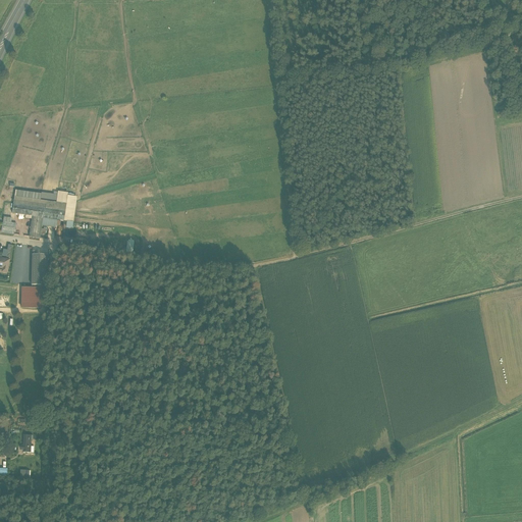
[(41,194),(15,191),(14,197),(41,201),(41,194)]
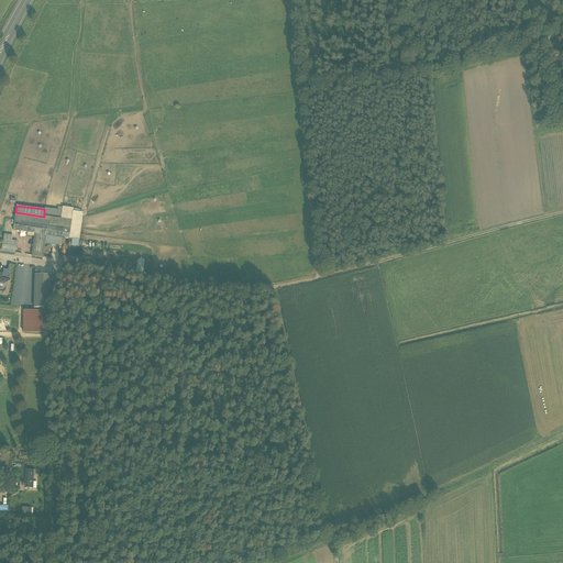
[(70,208),(63,207),(63,211),(62,219),(72,220),(73,211),(70,211),(70,208)]
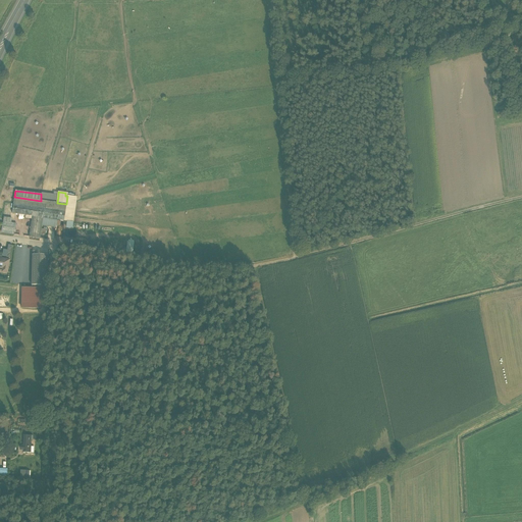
[(58,196),(42,194),(41,194),(41,201),(57,203),(58,196)]
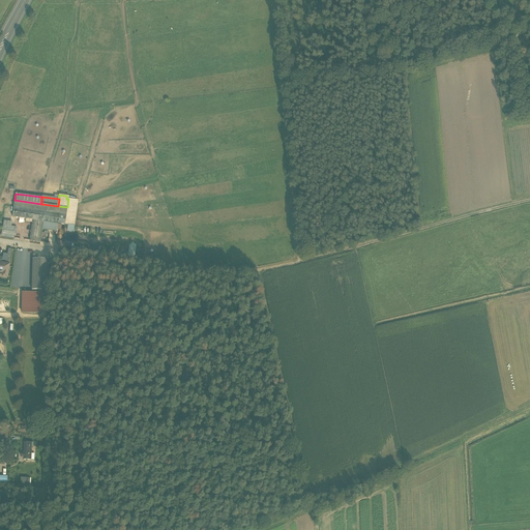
[(77,200),(68,199),(67,207),(66,215),(65,225),(75,226),(78,201),(77,200)]
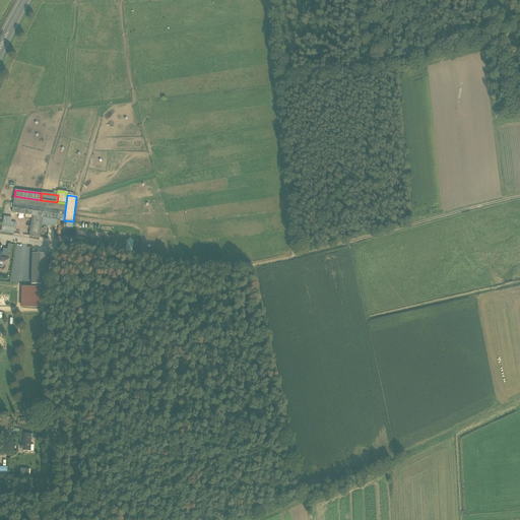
[(41,200),(14,196),(13,203),(65,211),(66,203),(57,202),(41,200)]
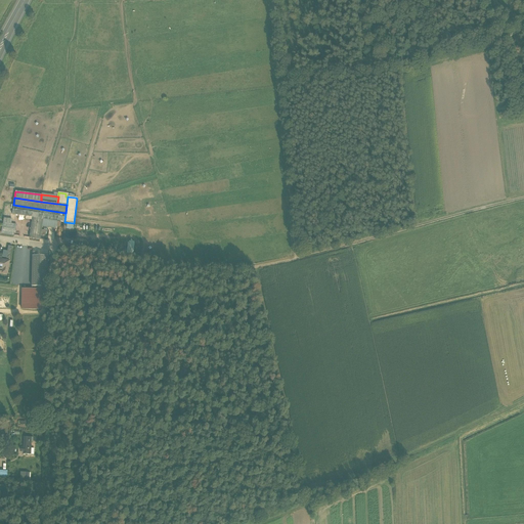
[(66,213),(13,205),(12,214),(33,217),(43,219),(64,222),(66,213)]
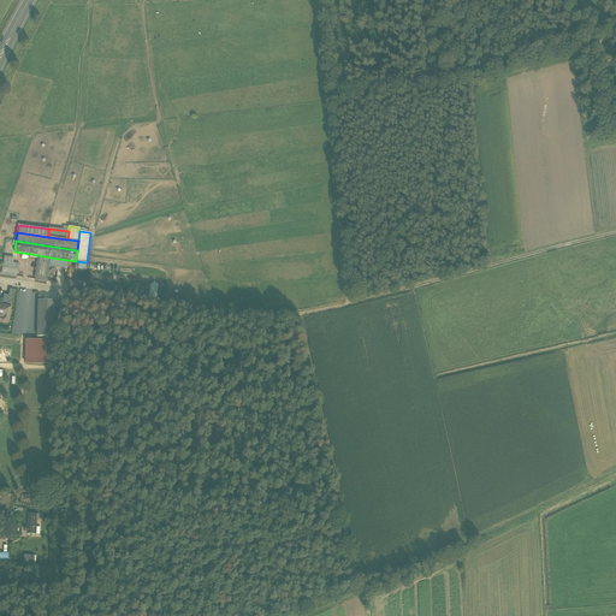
[(51,258),(39,255),(35,279),(47,282),(49,267),(51,258)]
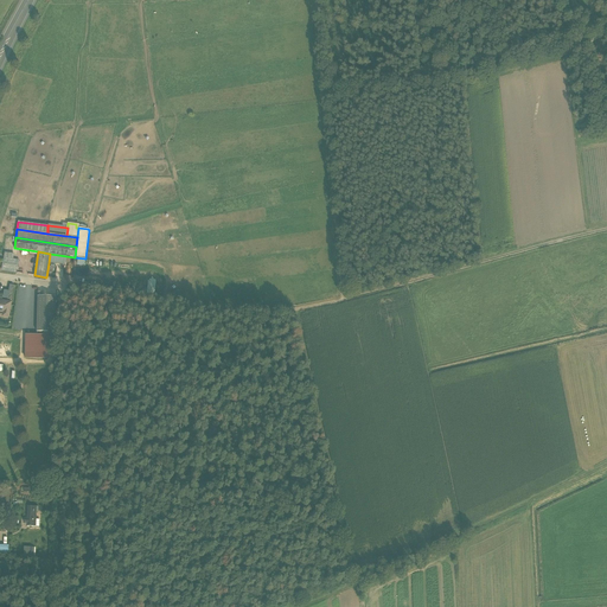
[(75,257),(50,254),(49,263),(65,266),(65,263),(84,266),(85,259),(75,257)]
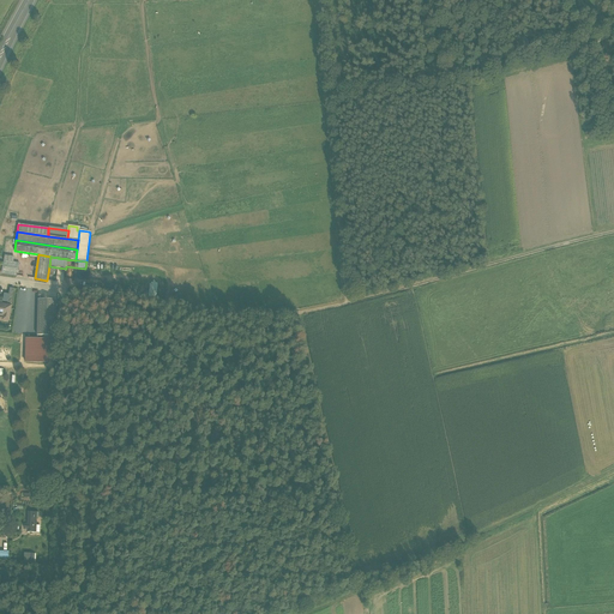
[(13,263),(4,262),(1,274),(17,276),(19,264),(13,263)]
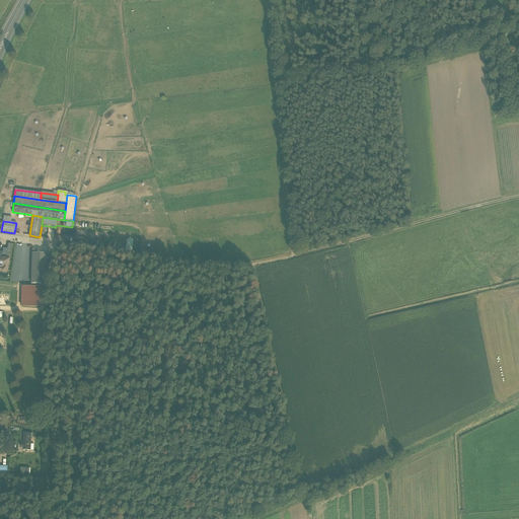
[(48,253),(32,253),(31,284),(47,285),(48,253)]
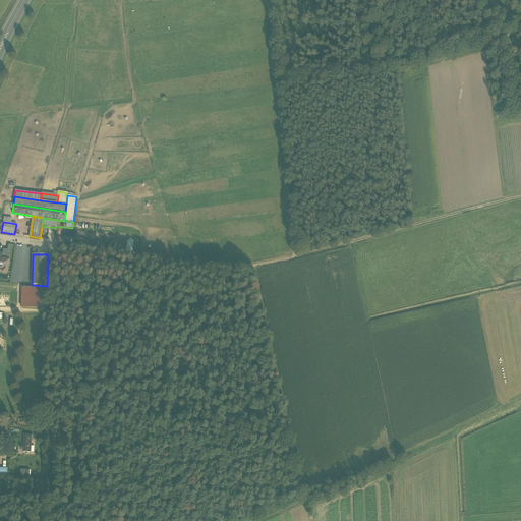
[(42,287),(21,287),(20,307),(41,308),(42,287)]
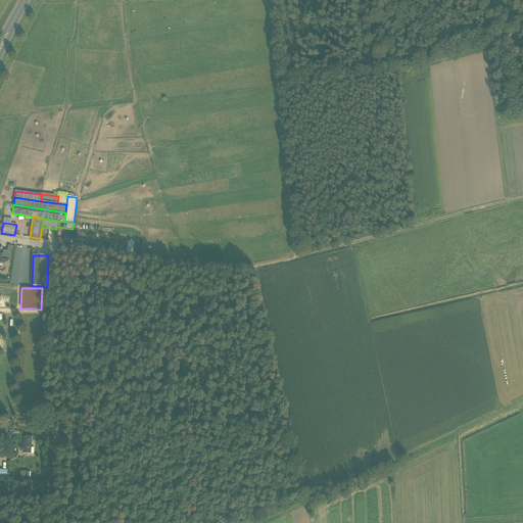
[(33,437),(25,437),(25,441),(24,441),(24,447),(21,447),(21,452),(24,452),(24,454),(31,454),(31,441),(33,441),(33,437)]
